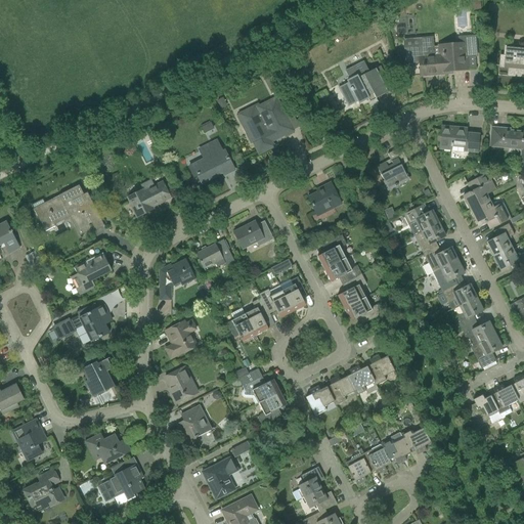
[(479,0),(473,0),(470,0),(471,9),(480,8),(479,0)]
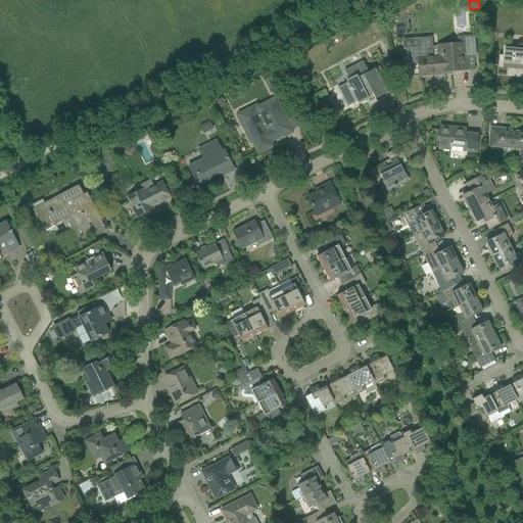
[(421,48),(403,49),(406,63),(418,62),(419,67),(419,77),(423,76),(444,74),(444,72),(467,69),(466,57),(475,56),(473,37),(458,38),(458,44),(437,46),(437,48),(432,48),(432,47),(431,47),(430,39),(420,40),(421,48)]
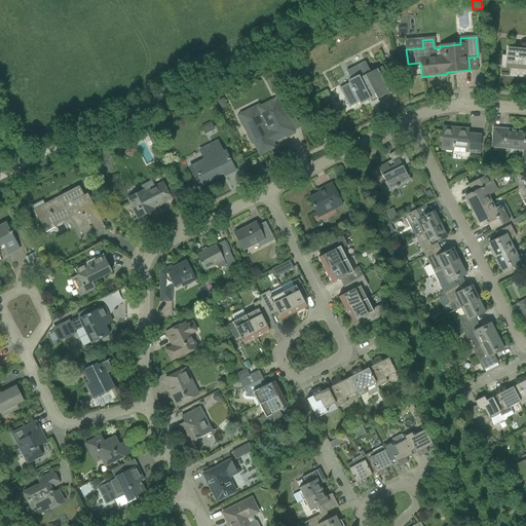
[(525,49),(508,48),(506,58),(503,57),(502,66),(512,67),(511,75),(525,76),(525,49)]
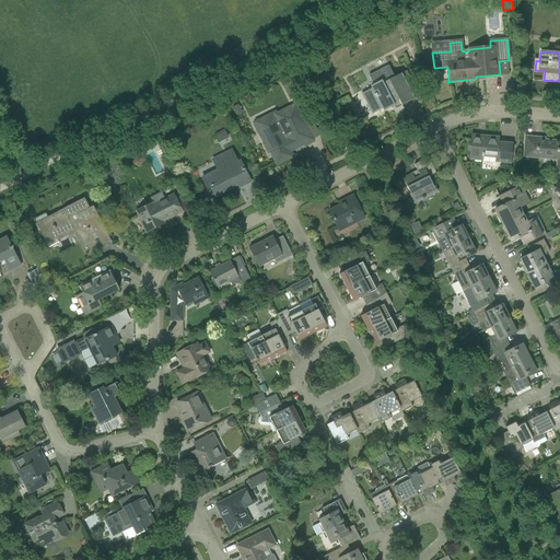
[(372,88),(362,93),(368,104),(373,114),(383,108),(384,111),(400,103),(401,105),(415,98),(409,89),(400,72),(394,77),(388,66),(378,71),(370,76),(374,84),(371,85),(372,88)]
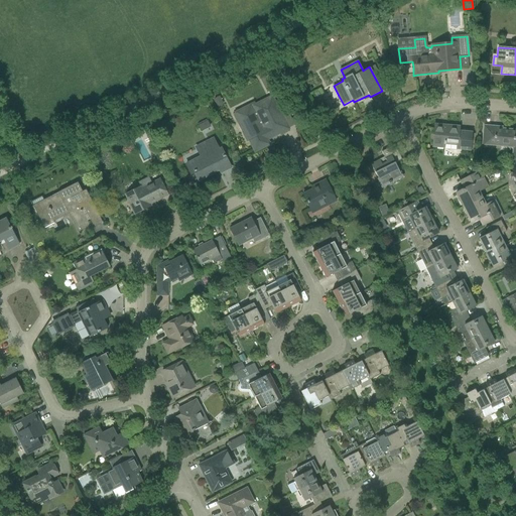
[(274,89),(267,76),(260,80),(267,93),(274,89)]
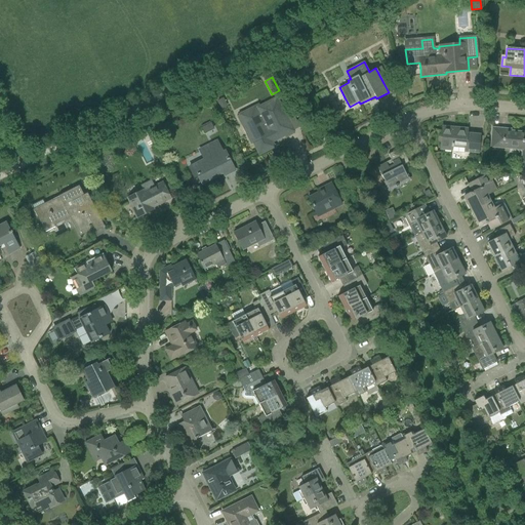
[(224,98),(217,101),(221,109),(228,107),(224,98)]
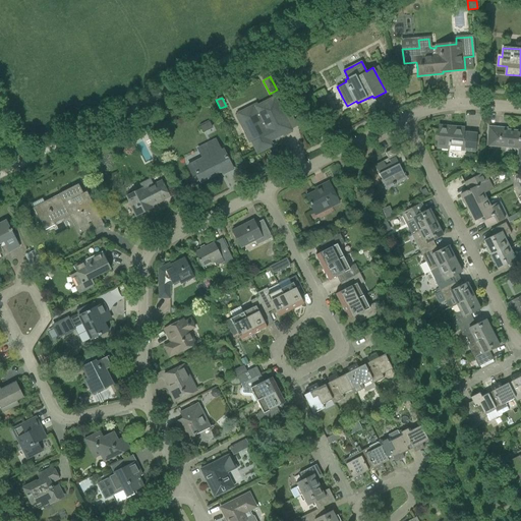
[(255,105),(235,116),(249,143),(251,142),(251,143),(252,143),(257,153),(272,146),(269,141),(273,139),(275,138),(279,136),(291,130),(296,127),(297,127),(289,109),(282,113),(274,98),(256,107),(255,105)]
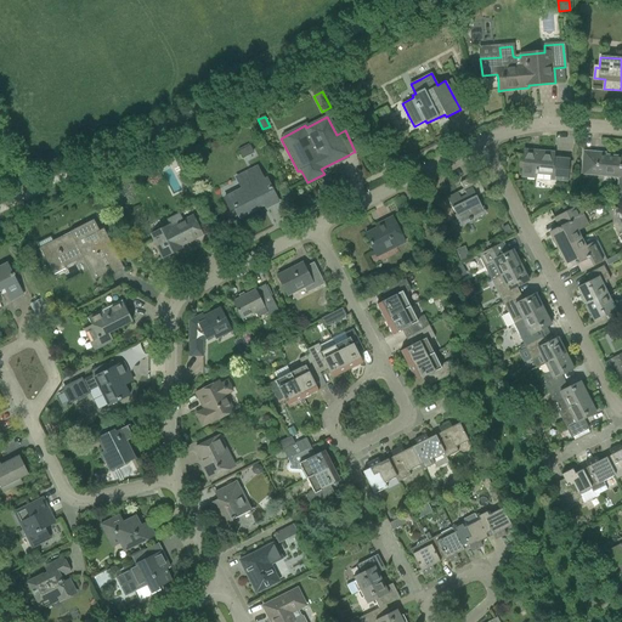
[(254,153),(250,146),(238,152),(242,158),(254,153)]
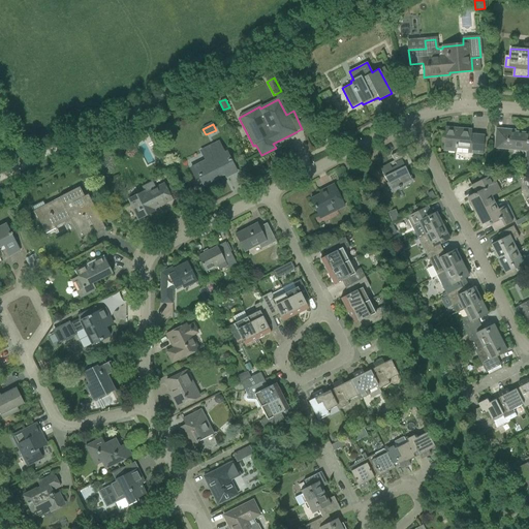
[(455,152),(468,153),(481,154),(484,136),(470,135),(471,130),(457,129),(457,130),(447,129),(446,135),(444,135),(443,151),(455,152)]
